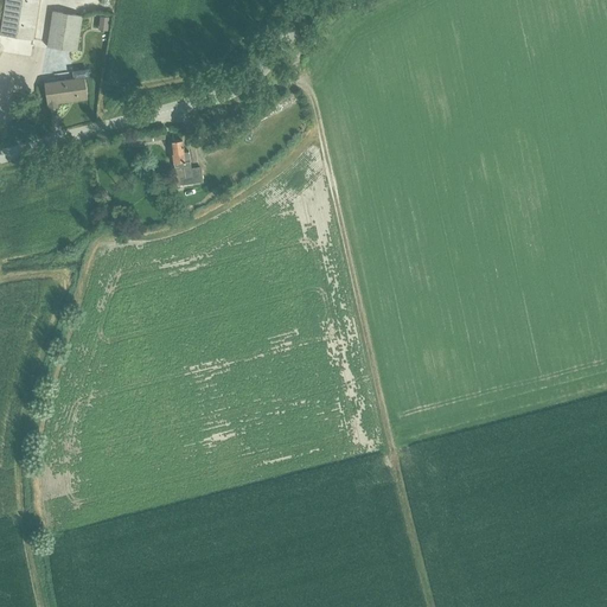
[(5,0),(0,36),(34,40),(40,0),(5,0)]
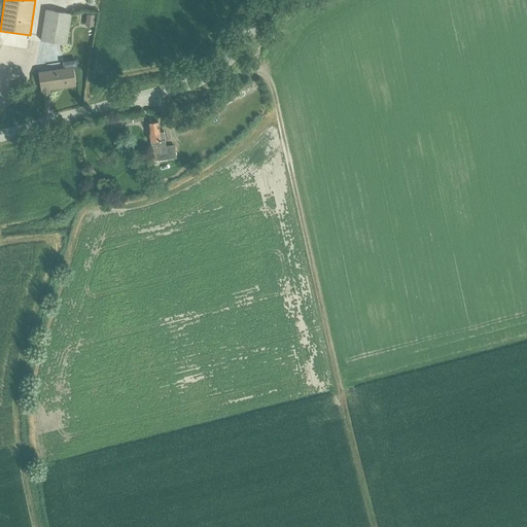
[(46,10),(41,41),(67,45),(72,14),(46,10)]
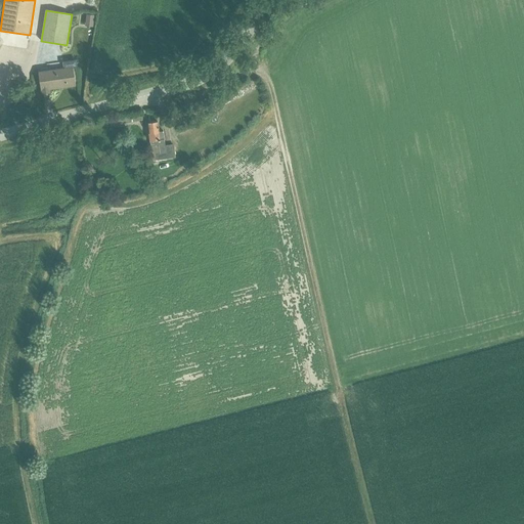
[(87,14),(86,26),(93,27),(94,15),(87,14)]
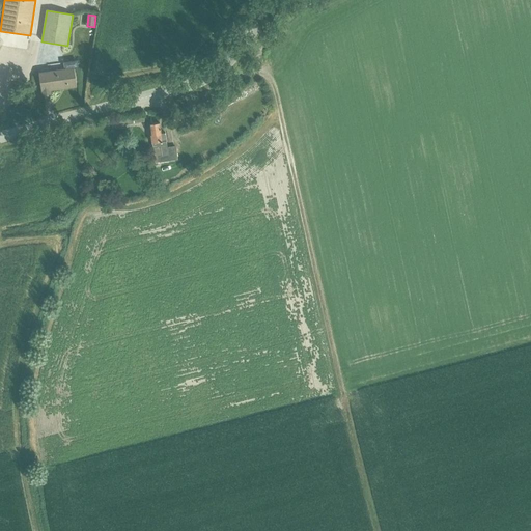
[(64,67),(38,72),(43,95),(52,94),(51,90),(77,87),(75,67),(79,67),(78,60),(64,62),(64,67)]
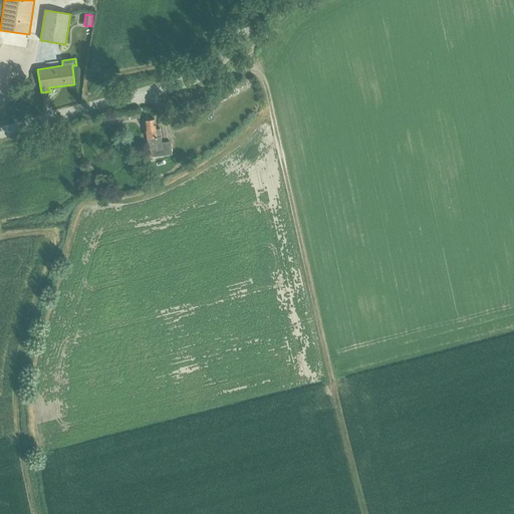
[(28,90),(19,93),(21,100),(21,103),(30,100),(28,90)]
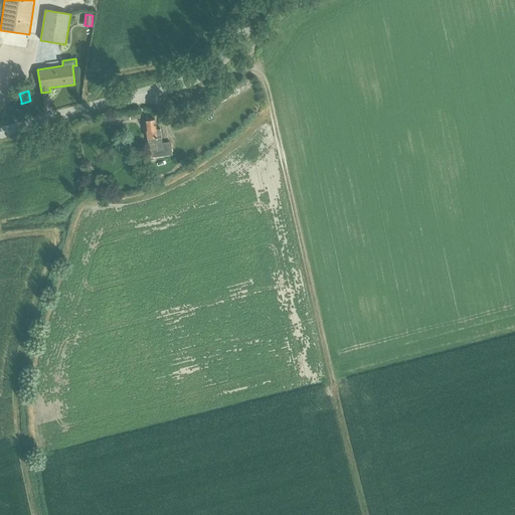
[(204,108),(196,113),(199,118),(207,113),(204,108)]
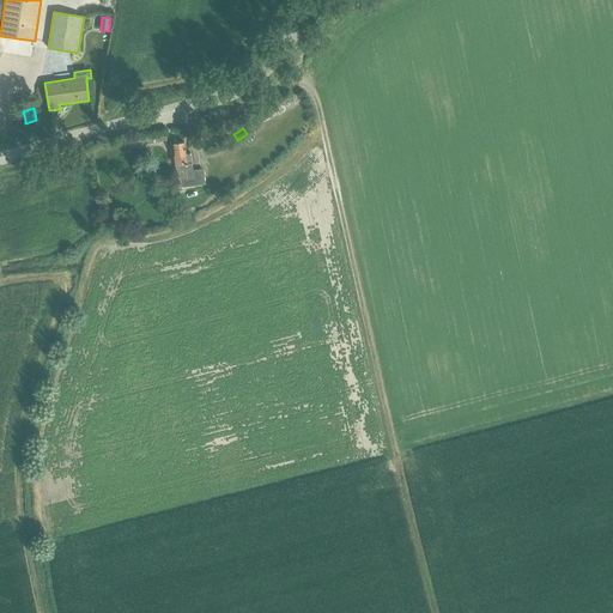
[(167,133),(128,139),(131,147),(168,141),(167,133)]
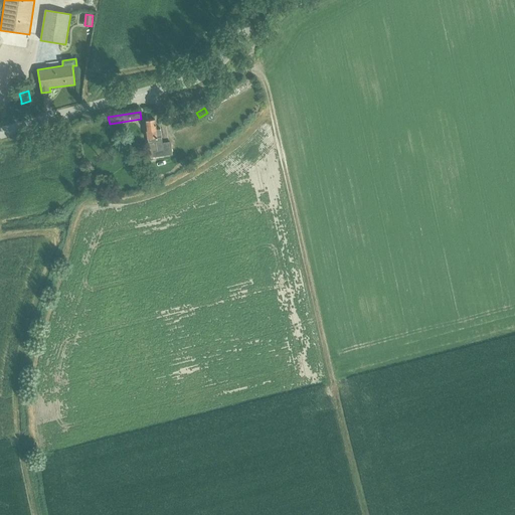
[(155,120),(145,122),(151,158),(173,155),(171,142),(162,143),(161,129),(157,130),(155,120)]
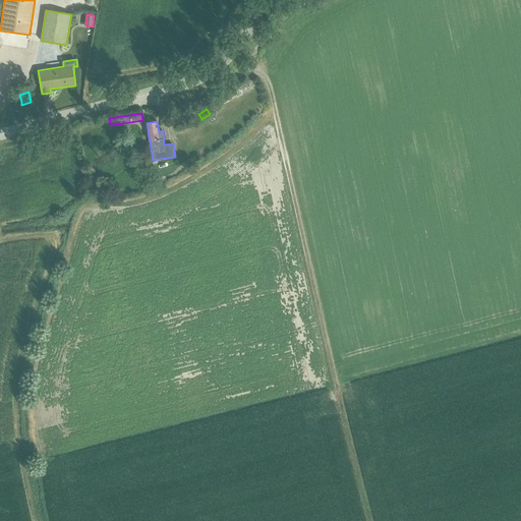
[(183,122),(175,128),(178,133),(187,127),(183,122)]
